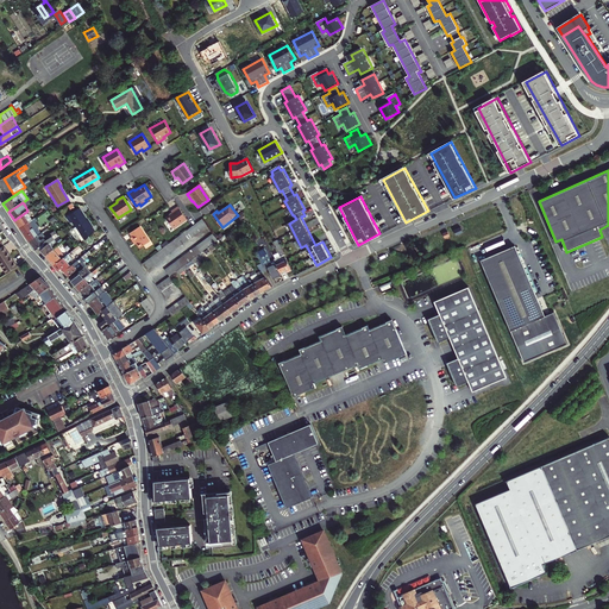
[(87,219),(80,207),(67,215),(70,223),(73,221),(76,226),(75,226),(83,239),(95,230),(90,220),(88,221),(86,219),(87,219)]
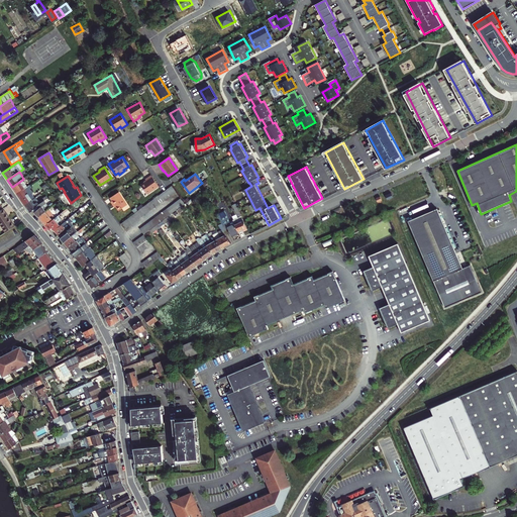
[(160,186),(151,176),(145,180),(145,181),(140,185),(147,194),(160,186)]
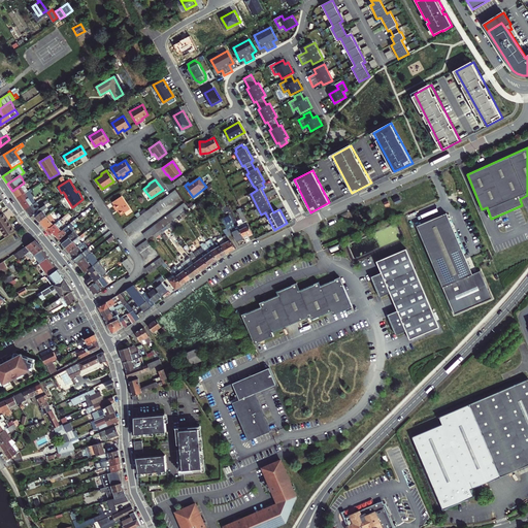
[(18,198),(28,191),(23,184),(12,191),(18,198)]
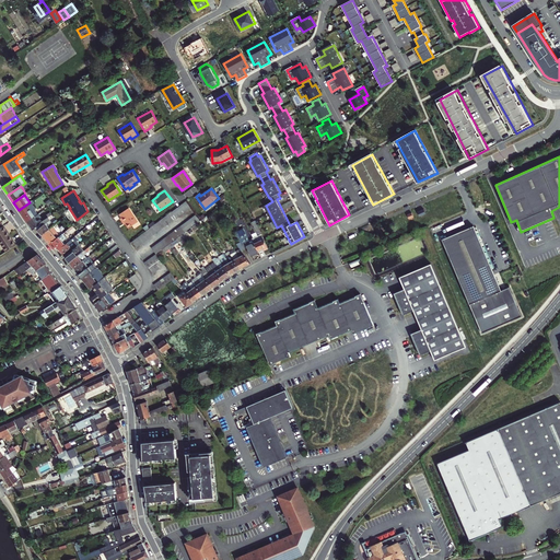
[(34,203),(32,200),(30,202),(19,210),(24,218),(35,210),(36,209),(33,205),(34,203)]
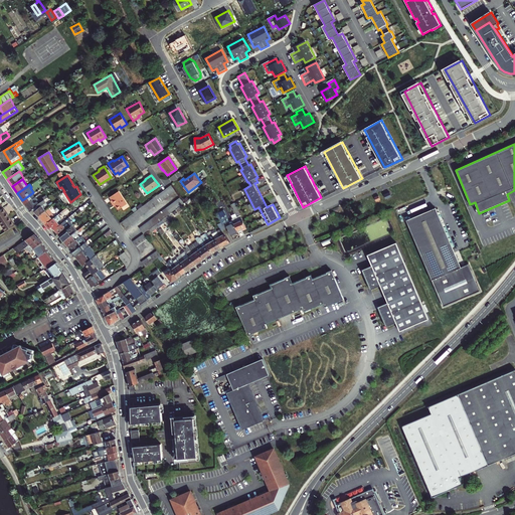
[(172,185),(121,222),(125,227),(176,191),(172,185)]
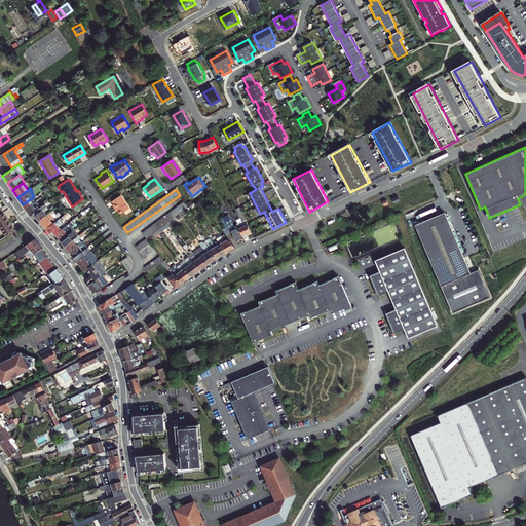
[(117,210),(118,209),(122,214),(130,209),(122,195),(113,200),(116,204),(114,204),(117,210)]
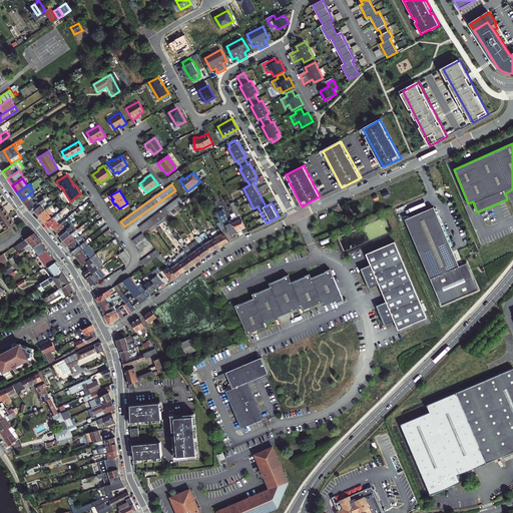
[(25,203),(35,196),(32,192),(22,199),(25,203)]
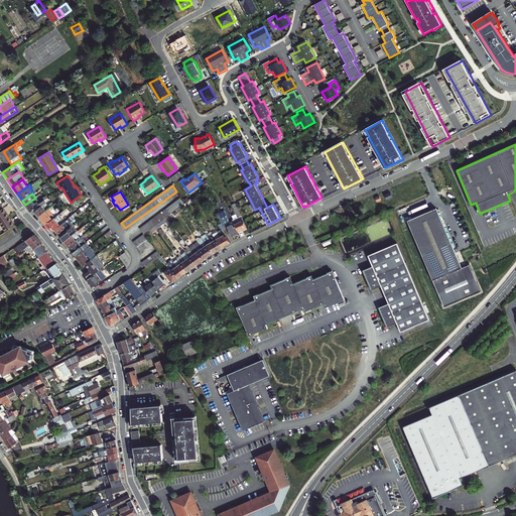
[(36,207),(41,204),(45,200),(48,198),(47,196),(43,198),(38,201),(35,198),(25,205),(29,212),(32,210),(36,207)]
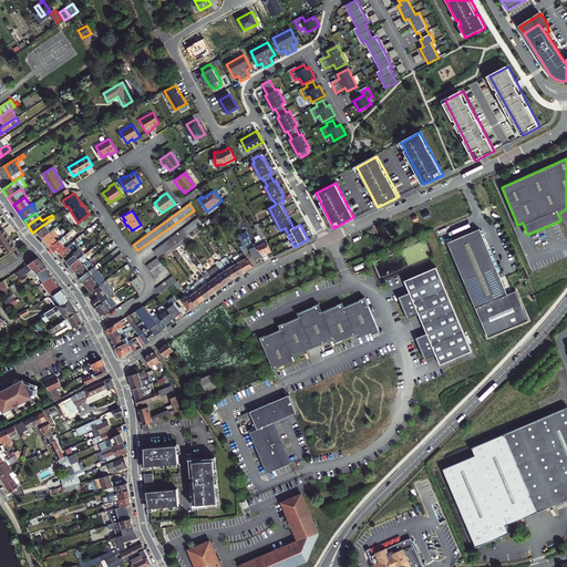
[(199,218),(155,250),(160,257),(164,254),(174,246),(189,235),(194,230),(204,224),(199,218)]
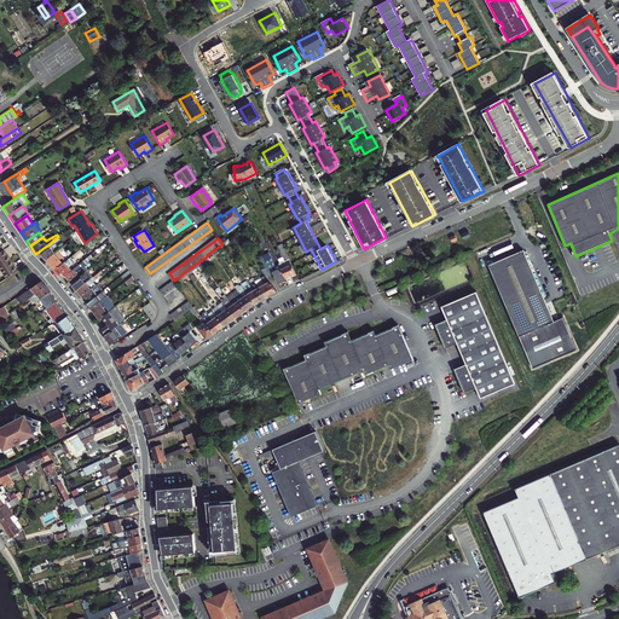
[(58,250),(61,248),(57,243),(55,239),(50,244),(44,248),(39,252),(46,260),(58,250)]
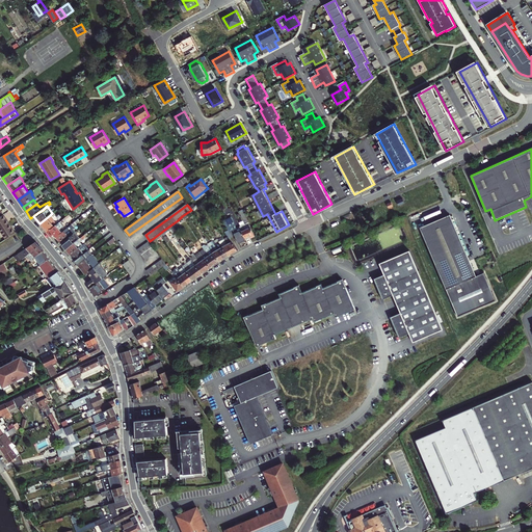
[(198,209),(197,206),(191,210),(182,216),(184,219),(189,216),(193,212),(198,209)]
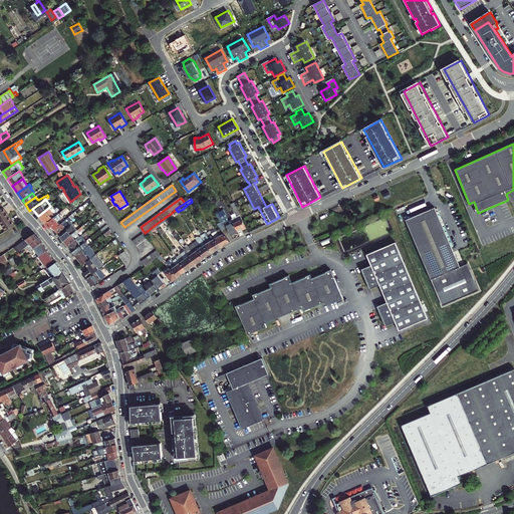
[(247,229),(234,203),(232,204),(238,217),(229,221),(223,209),(217,213),(222,222),(225,227),(228,227),(232,236),(238,233),(237,231),(241,228),(243,231),(247,229)]
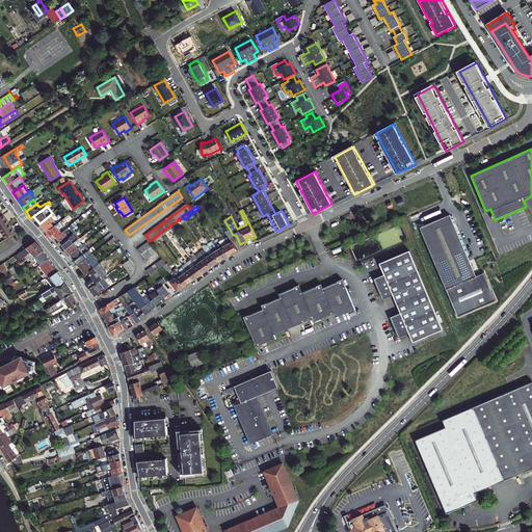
[(68,227),(56,237),(59,241),(68,235),(69,236),(75,232),(72,229),(87,215),(85,212),(68,227)]
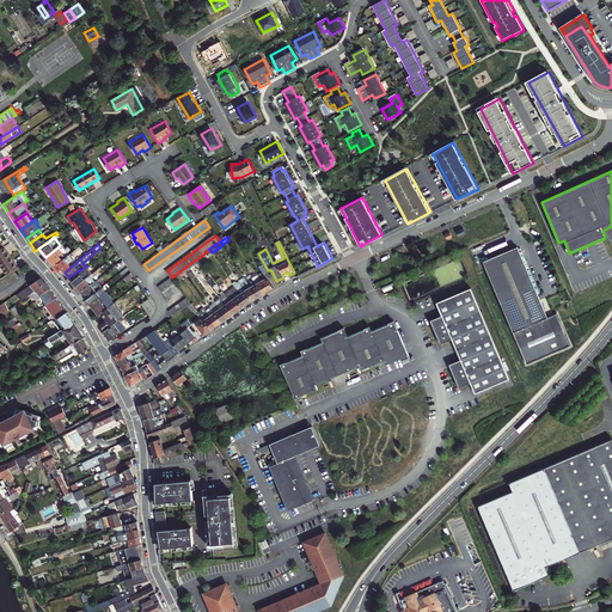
[(0,249),(0,263),(8,275),(18,268),(4,248),(0,249)]
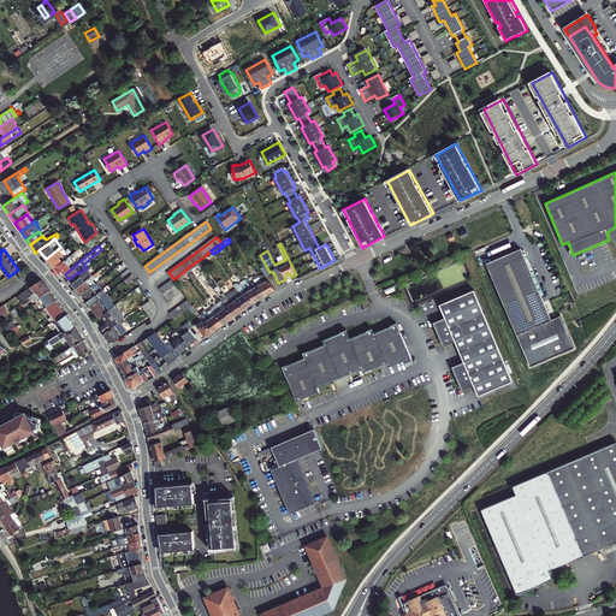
[(54,270),(63,262),(66,259),(61,253),(58,249),(46,259),(54,270)]
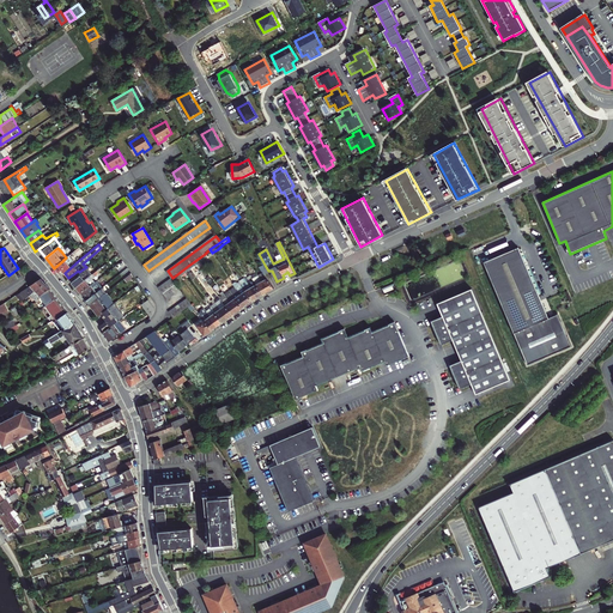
[(54,268),(59,273),(73,260),(79,255),(83,252),(79,248),(66,258),(62,261),(54,268)]
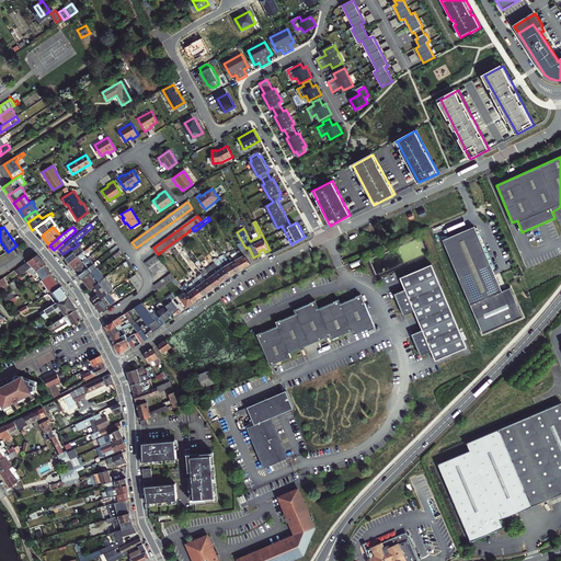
[(476,227),(444,240),(482,334),(504,325),(523,318),(511,288),(502,292),(476,227)]
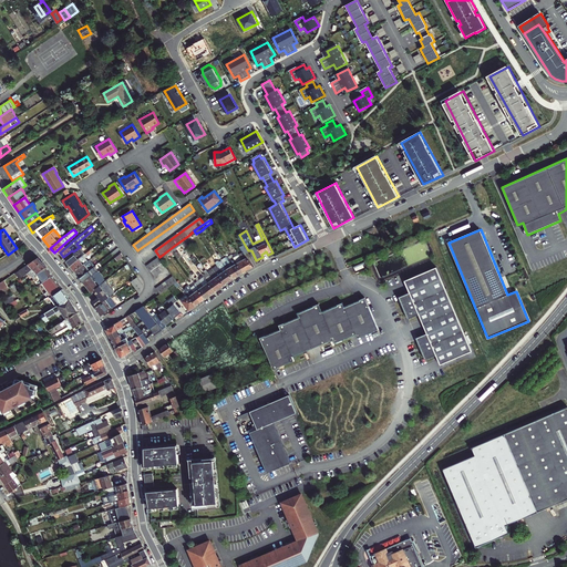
[(174,246),(164,254),(166,256),(168,255),(171,257),(173,256),(171,253),(192,238),(189,235),(174,246)]
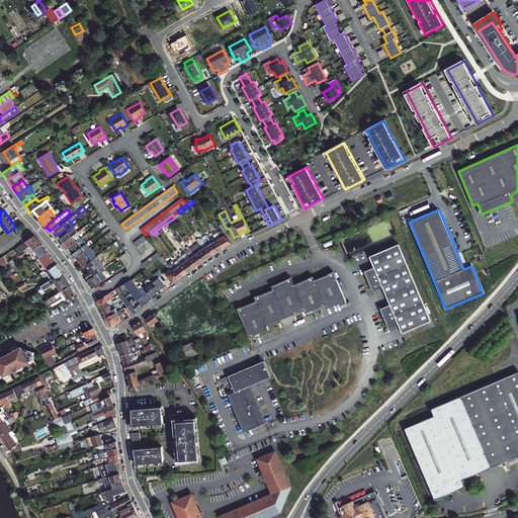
[(169,260),(167,262),(170,266),(172,269),(178,277),(182,274),(187,271),(191,268),(195,265),(199,262),(204,259),(208,257),(213,254),(218,251),(223,248),(227,246),(232,243),(226,231),(227,229),(224,224),(222,225),(224,231),(216,235),(211,231),(200,239),(199,238),(196,239),(197,241),(189,247),(187,245),(186,246),(187,248),(185,249),(184,248),(182,249),(184,252),(181,254),(179,252),(178,253),(179,255),(177,257),(177,258),(173,261),(171,258),(169,260)]
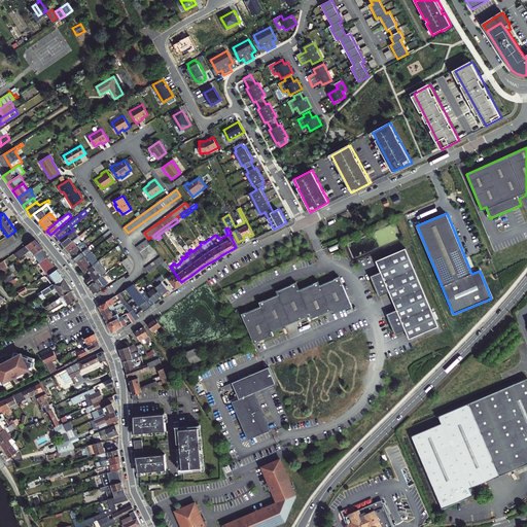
[(65,247),(76,238),(78,236),(76,232),(74,230),(68,234),(60,241),(65,247)]
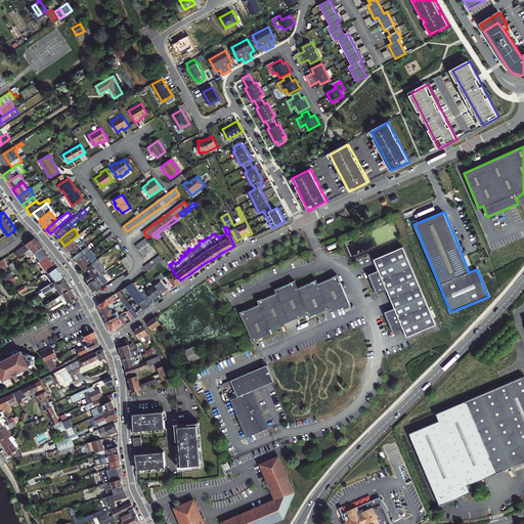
[(76,236),(64,246),(69,251),(82,241),(79,237),(87,230),(86,228),(78,234),(76,236)]
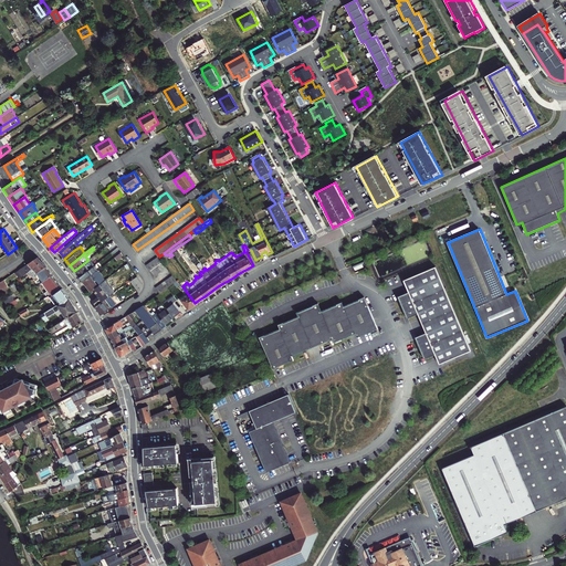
[(116,255),(113,258),(116,261),(124,255),(121,251),(116,255)]
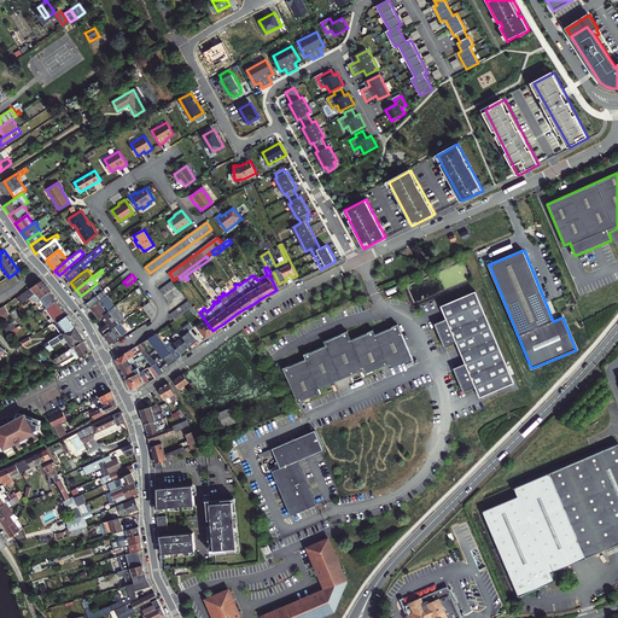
[(167,287),(174,296),(181,291),(173,280),(167,285),(168,286),(167,287)]
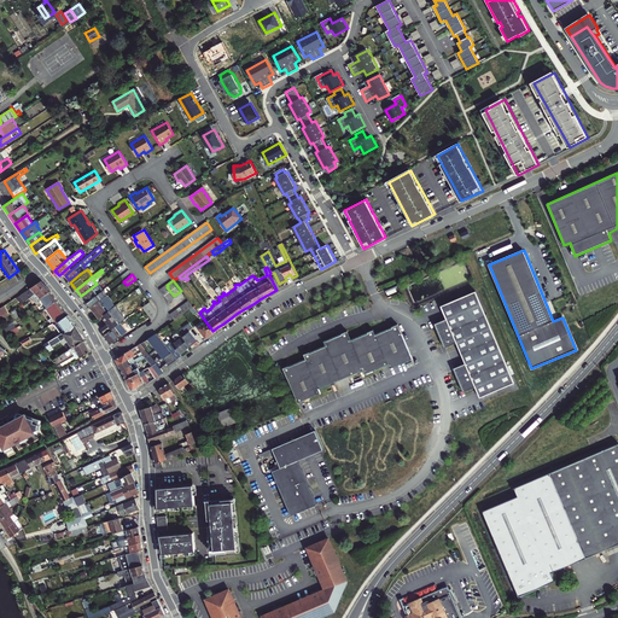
[(46,286),(42,281),(17,297),(23,303),(31,298),(33,297),(33,296),(46,286)]
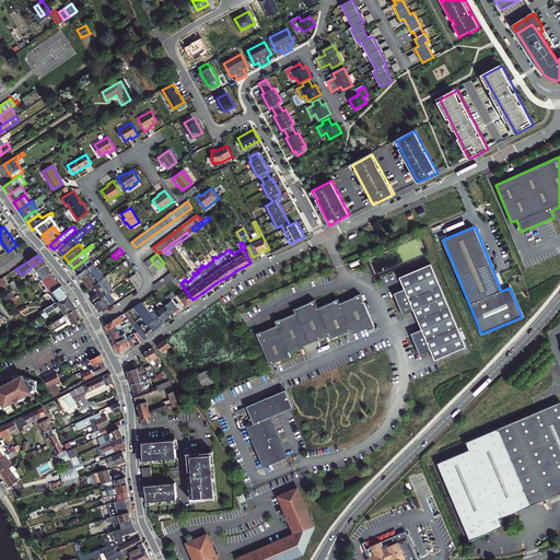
[(88,257),(73,268),(79,275),(92,264),(88,257)]
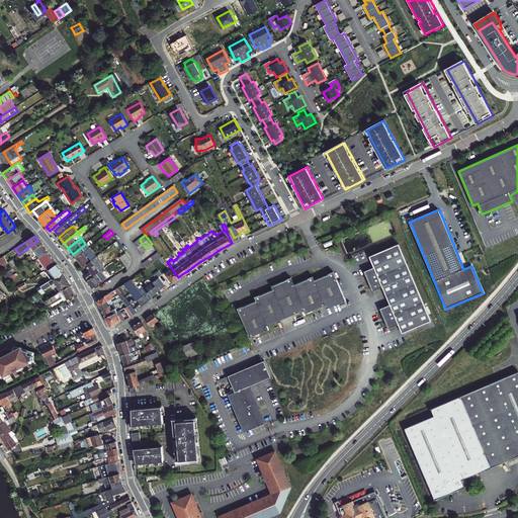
[(146,248),(140,241),(141,240),(140,239),(135,242),(141,252),(146,248)]
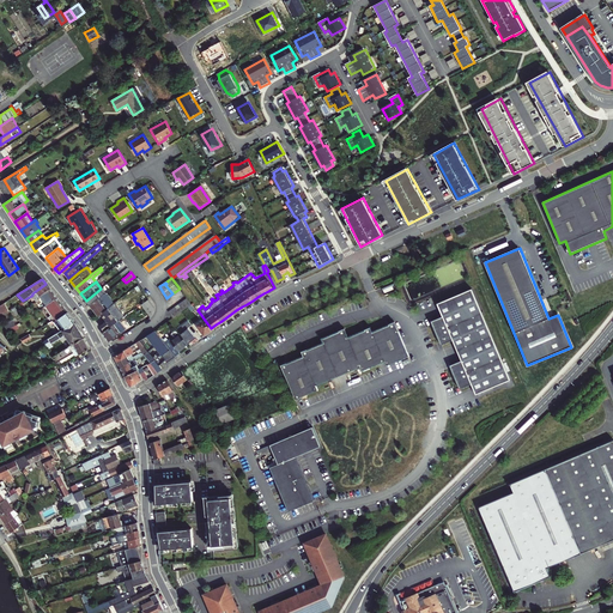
[(50,289),(46,284),(32,293),(32,295),(31,296),(36,302),(37,301),(36,298),(40,296),(50,289)]
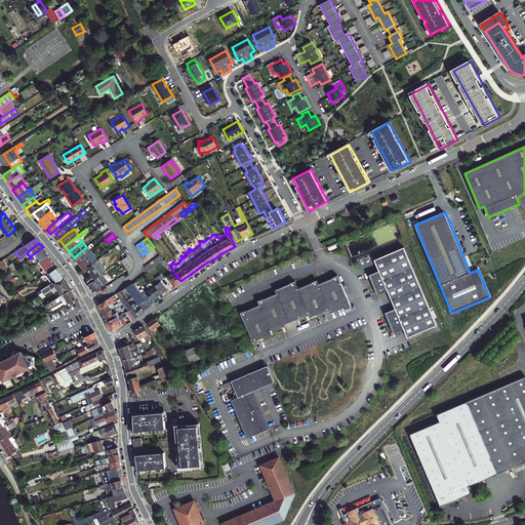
[(86,247),(74,257),(77,261),(91,251),(87,246),(86,247)]
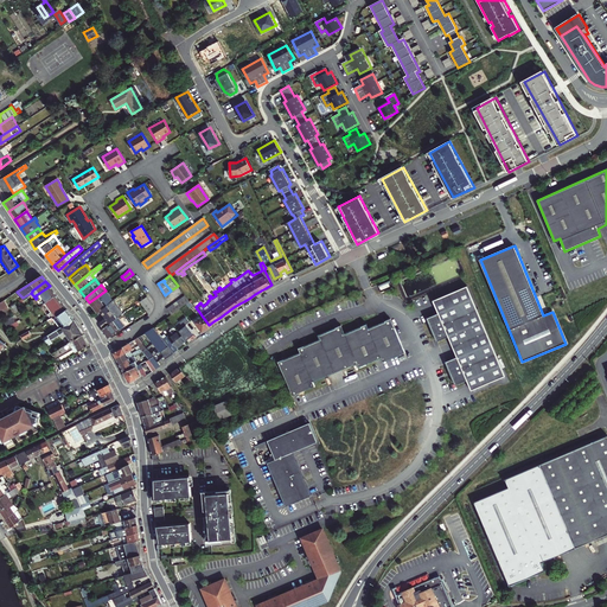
[(50,286),(39,293),(46,302),(57,294),(50,286)]
